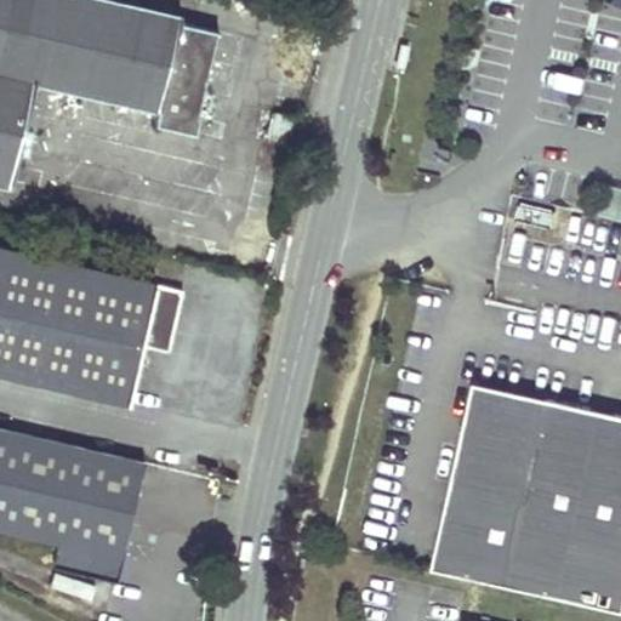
[(195,134),(198,120),(195,119),(216,33),(177,23),(178,18),(96,0),(0,0),(0,183),(11,187),(35,81),(159,110),(155,125),(195,134)]
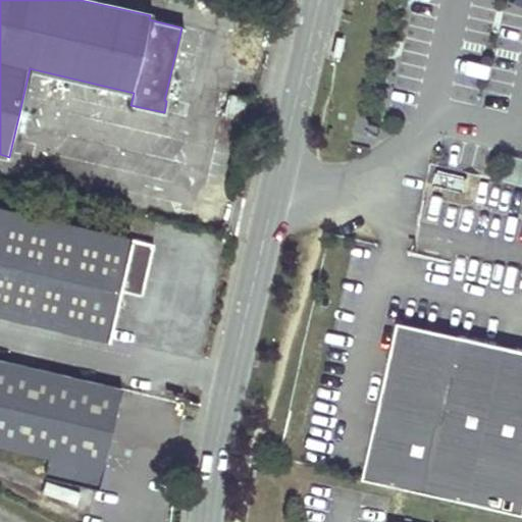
[(239,9),(241,0),(220,0),(219,4),(239,9)]
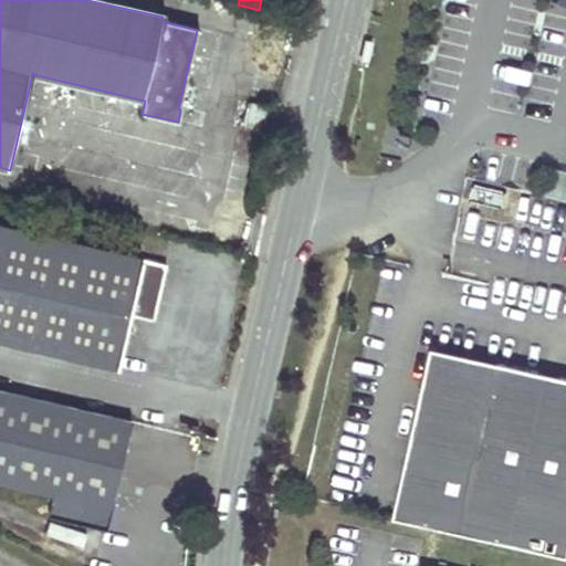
[(0,342),(115,368),(127,315),(152,321),(165,265),(0,227),(0,342)]
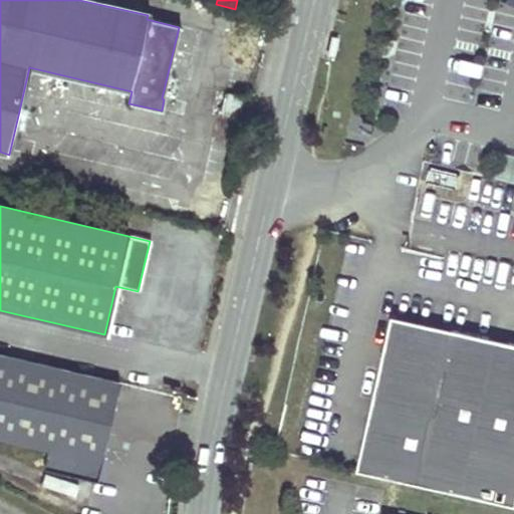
[(513,342),(393,316),(358,471),(513,505),(513,342)]
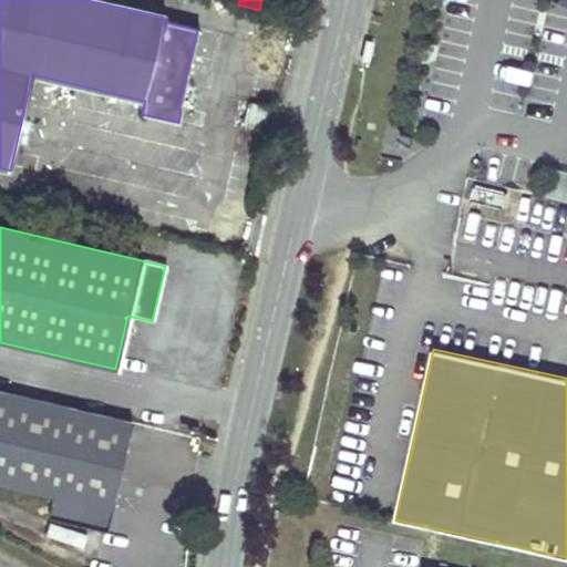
[(48,517),(105,531),(131,424),(0,393),(0,484),(52,496),(48,517)]
